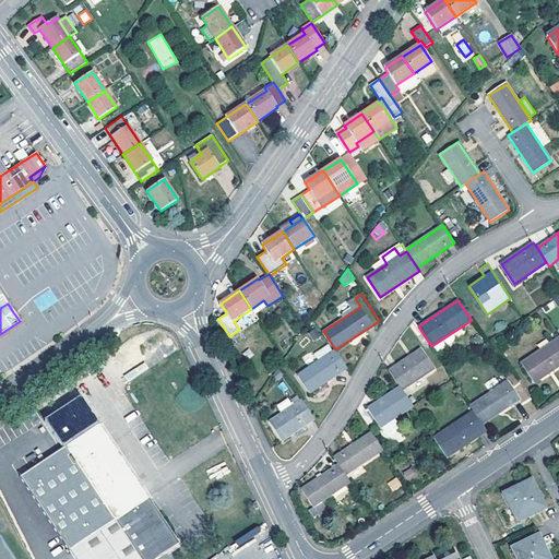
[(308,332),(312,341),(321,336),(317,328),(308,332)]
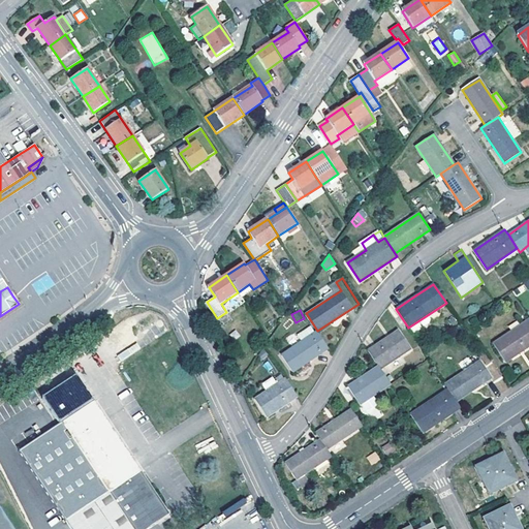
[(528,346),(528,318),(493,343),(505,362),(528,346)]
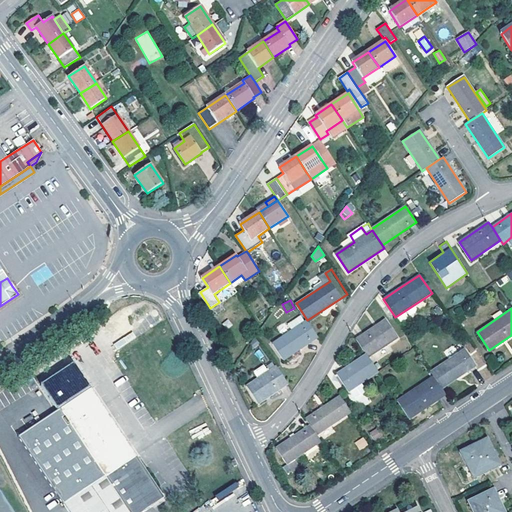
[(462,312),(455,317),(459,323),(466,319),(462,312)]
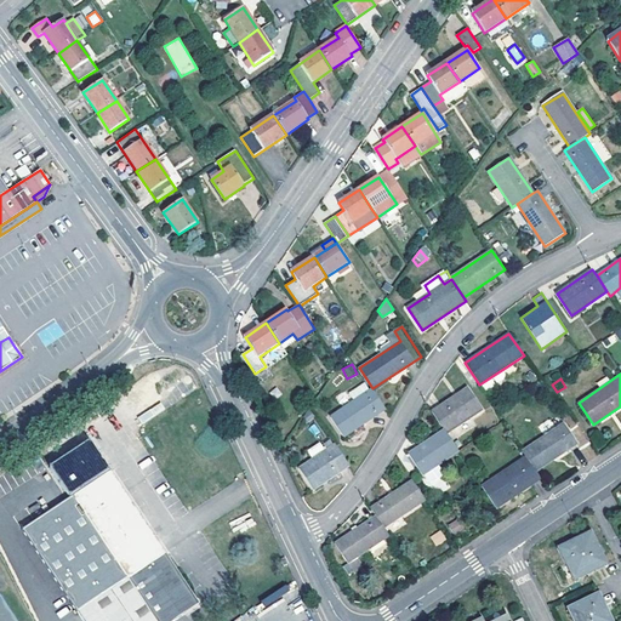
[(349,392),(354,400),(370,391),(364,382),(349,392)]
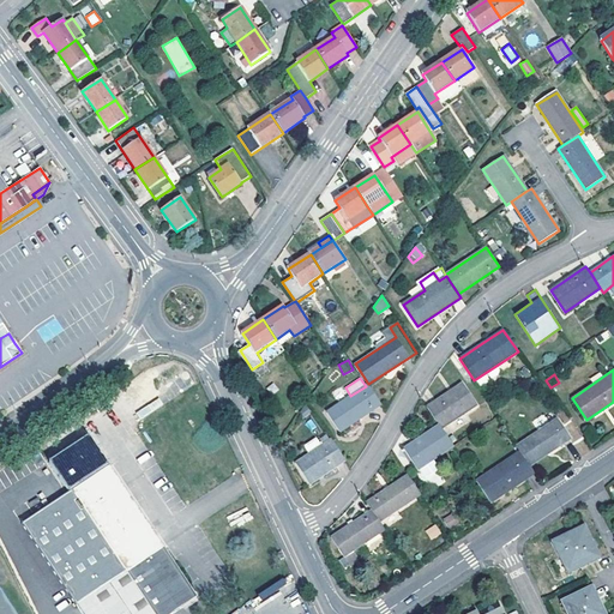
[(368,384),(366,386),(350,396),(326,411),(339,432),(381,404),(368,384)]
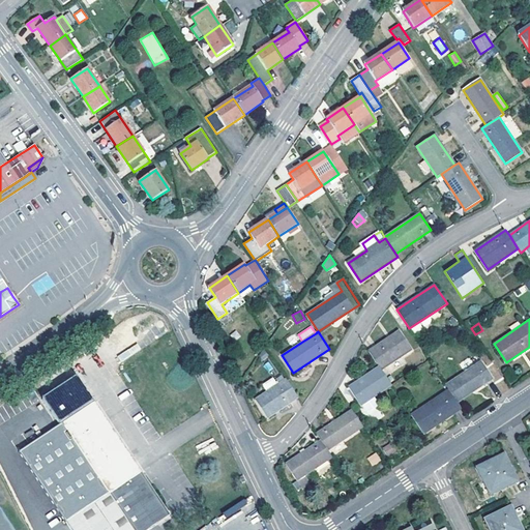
[(399,331),(369,351),(379,366),(381,370),(411,350),(399,331)]
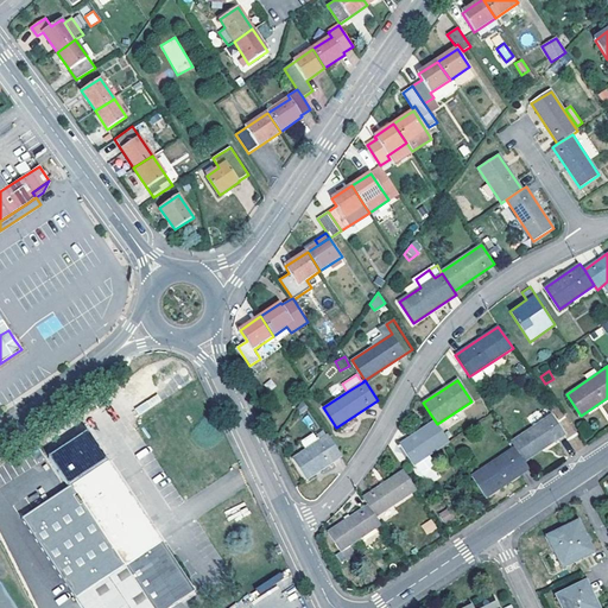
[(304,399),(297,410),(298,412),(309,406),(304,399)]
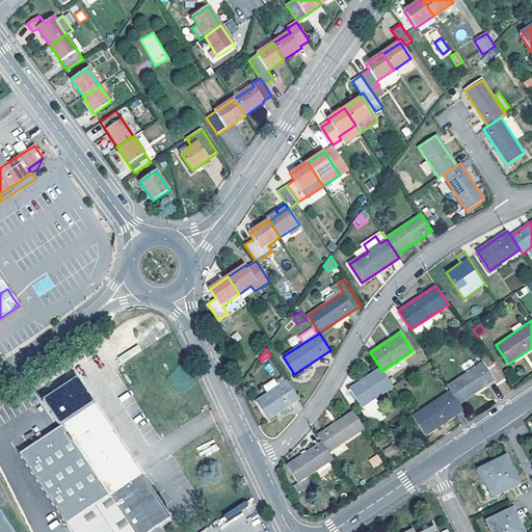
[(481,364),(477,357),(472,361),(476,367),(481,364)]
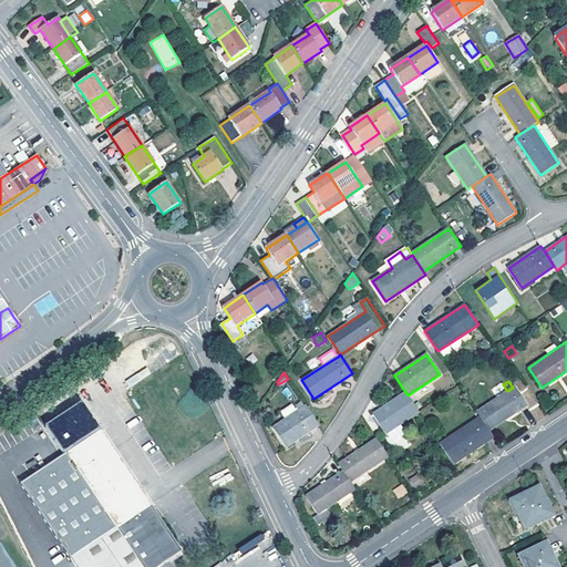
[(497,398),(476,412),(480,416),(490,431),(527,405),(515,387),(513,388),(507,391),(503,384),(493,391),(497,398)]
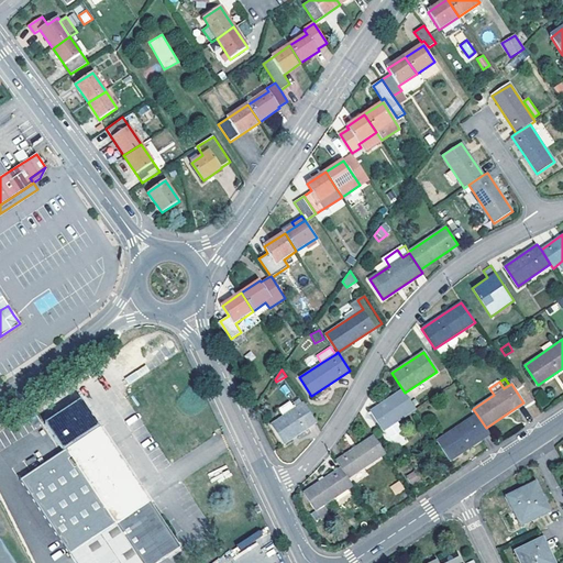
[(405,393),(403,389),(371,411),(383,431),(384,430),(389,439),(403,430),(396,422),(416,409),(405,393)]
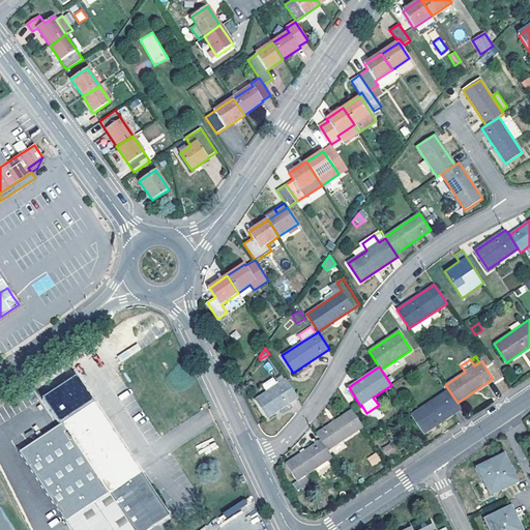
[(147,529),(171,514),(142,472),(126,482),(116,467),(131,457),(78,374),(43,395),(61,423),(20,452),(70,529),(147,529)]
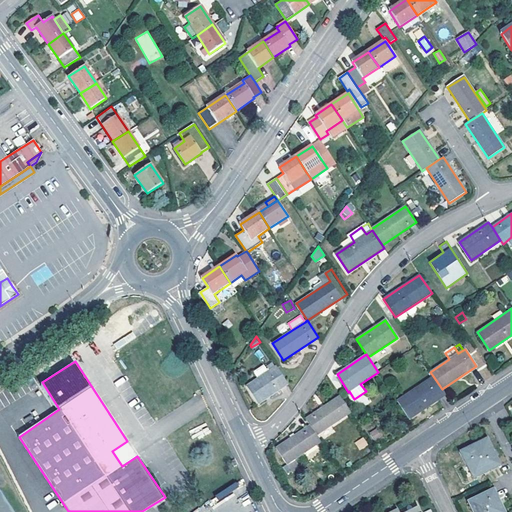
[(254,371),(258,378),(275,367),(272,362),(265,366),(264,364),(254,371)]
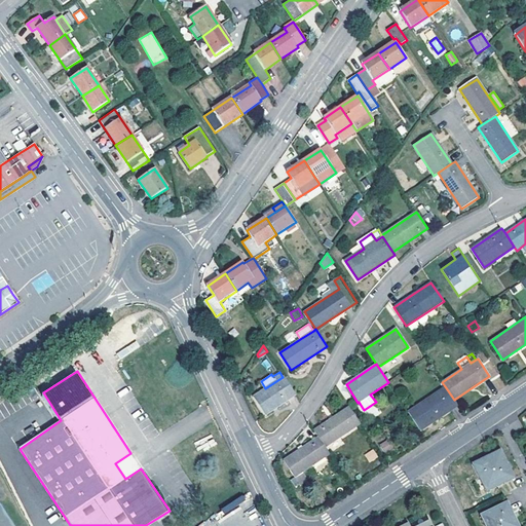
[(283,377),(265,388),(253,397),(265,415),(296,395),(284,376),(283,377)]
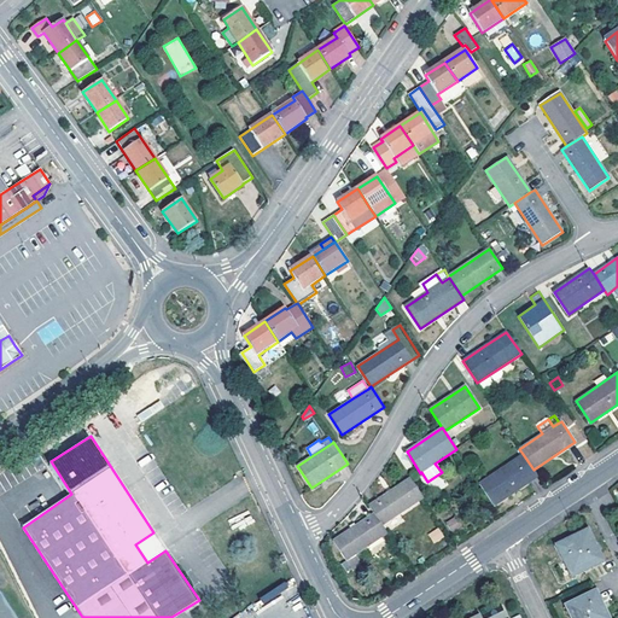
[(534,470),(523,454),(479,483),(495,506),(538,477),(534,470)]
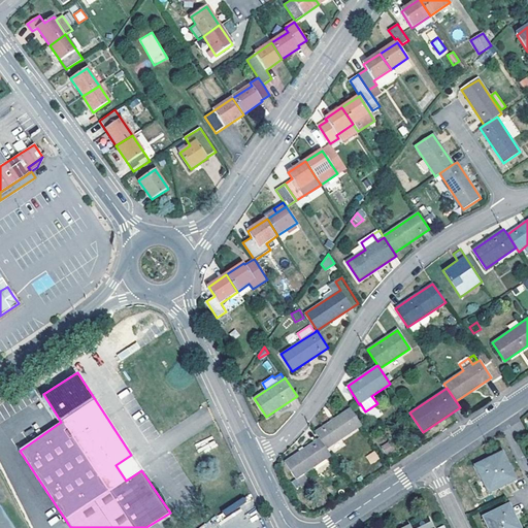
[(350,408),(315,432),(319,438),(327,450),(361,426),(350,408)]
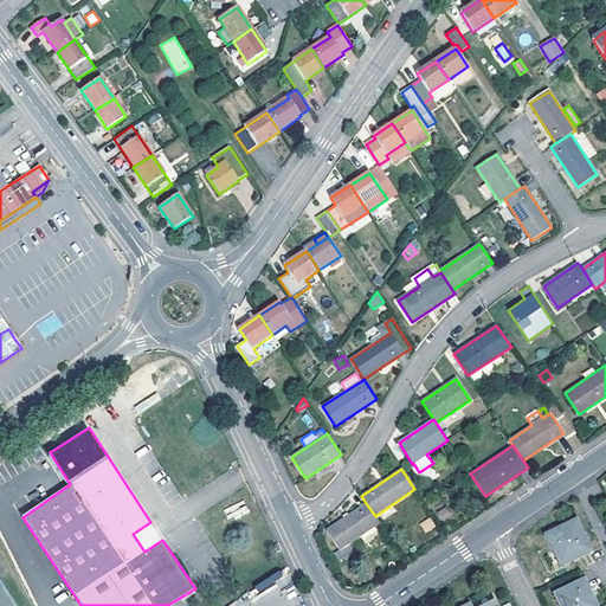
[(375,516),(366,503),(327,530),(340,550),(380,523),(375,516)]
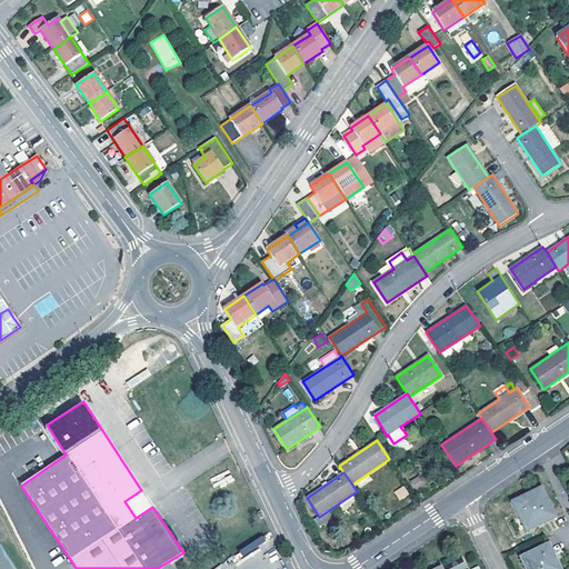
[(418,475),(410,482),(417,490),(425,482),(418,475)]
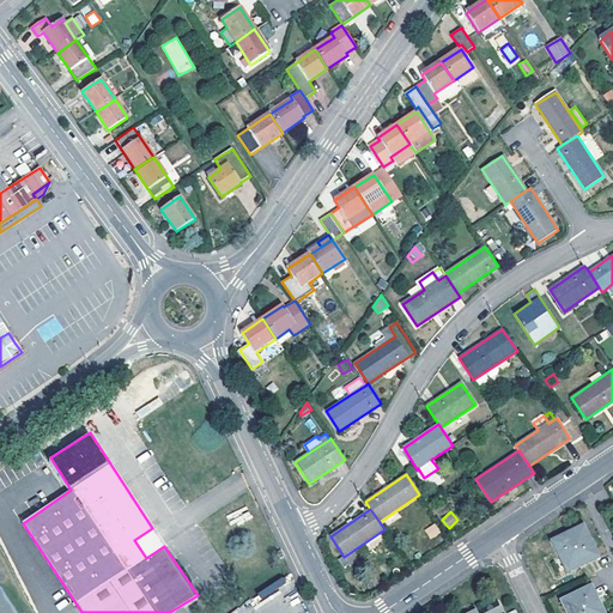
[(430,539),(441,533),(435,523),(424,529),(430,539)]
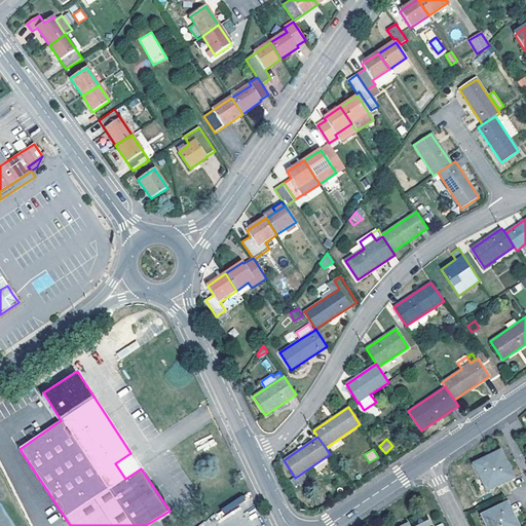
[(500,452),(475,464),(487,490),(499,484),(513,477),(500,452)]
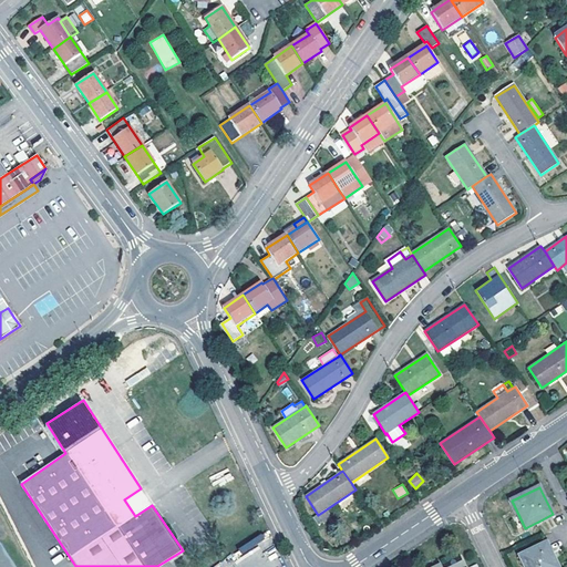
[(152,505),(141,488),(124,500),(135,516),(152,505)]
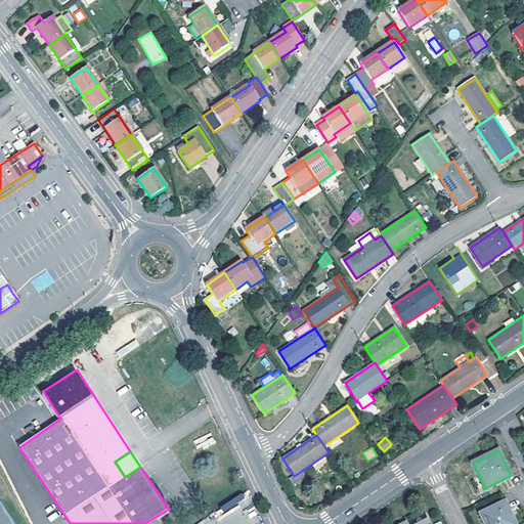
[(13,523),(0,503),(0,523),(13,523)]
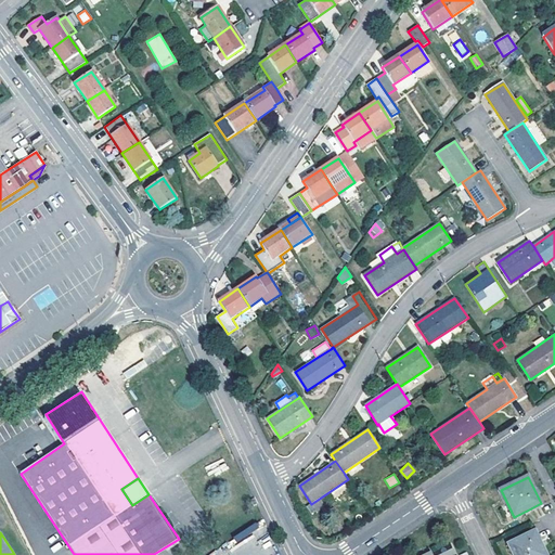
[(534,532),(510,545),(514,554),(545,554),(540,542),(534,532)]
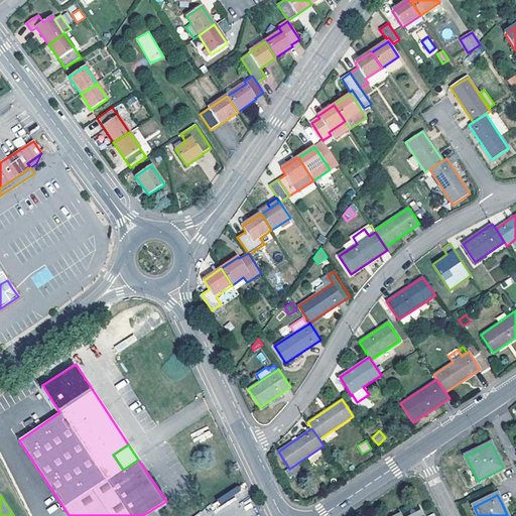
[(422,515),(418,506),(397,515),(422,515)]
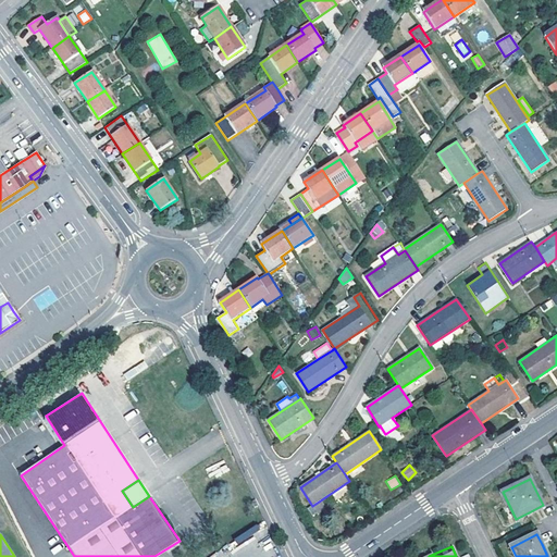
All buildings are outlined.
